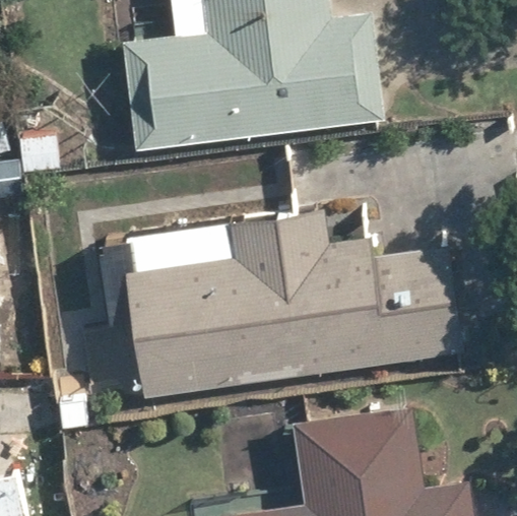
[(172,0),(176,35),(121,42),(134,151),(387,122),(374,11),(337,15),(335,0),(172,0)]
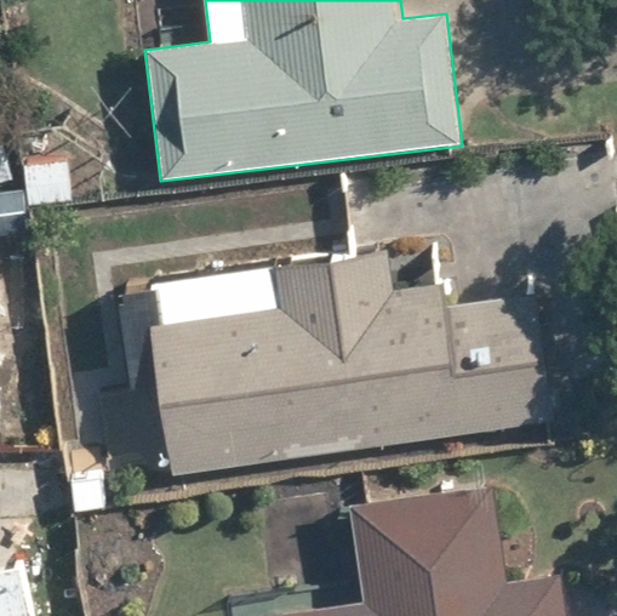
[(67,153),(21,159),(28,216),(74,210),(67,153)]
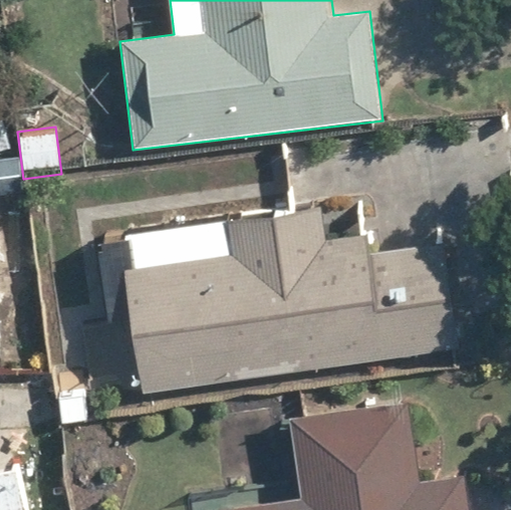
[(448,241),(369,251),(363,203),(97,235),(109,331),(134,328),(142,390),(461,350),(448,241)]
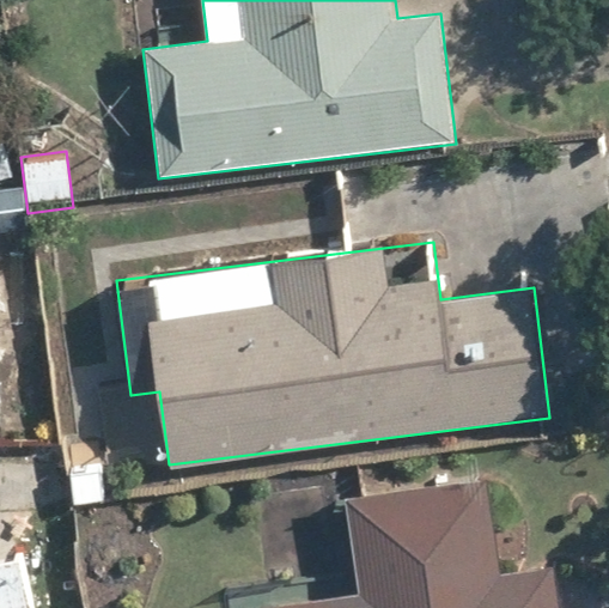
[(348,496),(359,584),(262,595),(263,607),(559,607),(554,563),(489,570),(480,481),(348,496)]
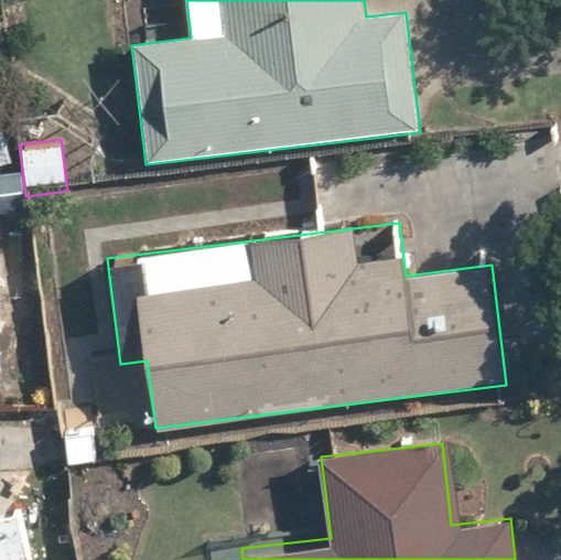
[(31,559),(21,512),(0,516),(0,559),(31,559)]
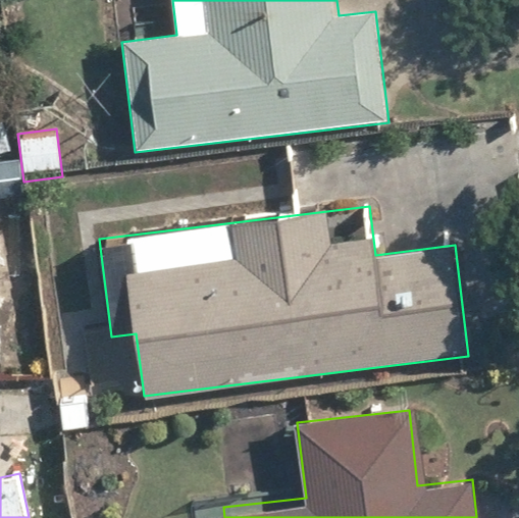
All buildings are outlined.
